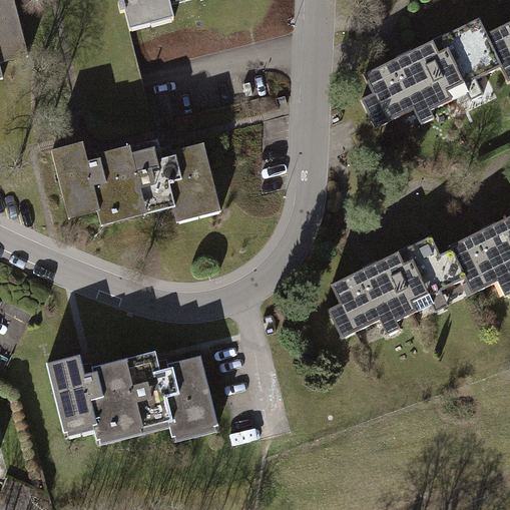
[(0,75),(1,75),(0,70),(0,56),(27,50),(14,0),(0,0),(0,75)]
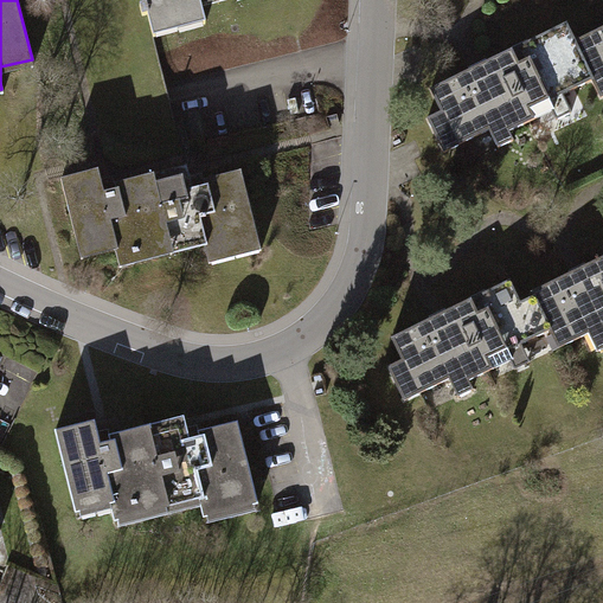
[(204,2),(215,0),(148,0),(155,32),(209,19),(204,2)]
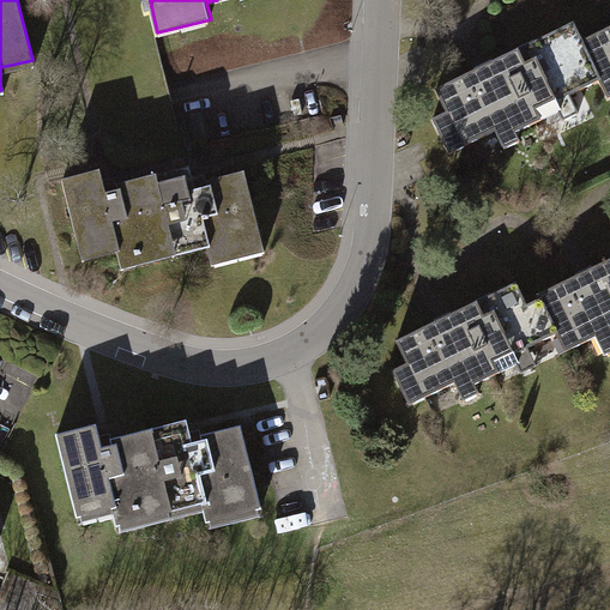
[(430,116),(447,149),(491,127),(501,148),(515,140),(511,130),(554,109),(557,119),(573,110),(566,94),(597,79),(577,37),(568,20),(434,85),(446,109),(430,116)]
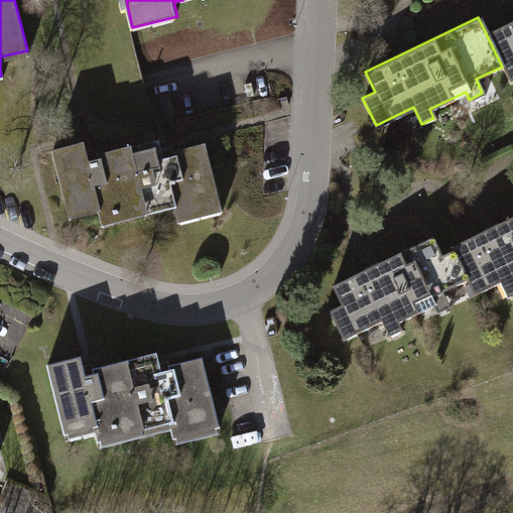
[(512,17),(485,31),(502,67),(509,81),(512,79),(512,17)]
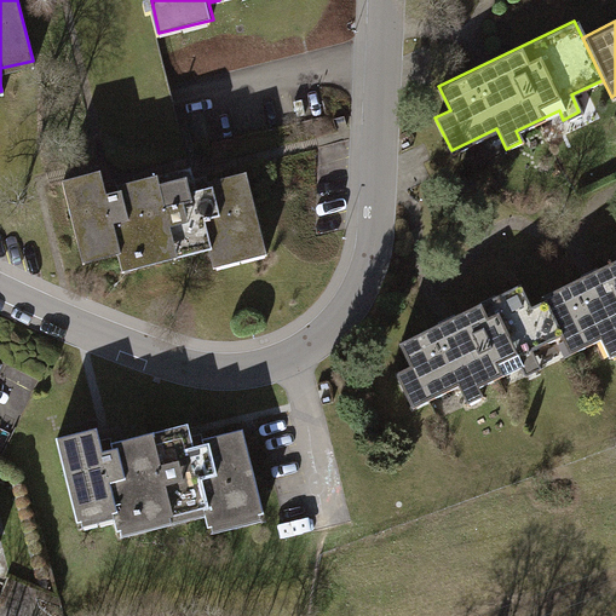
[(209,251),(213,268),(268,254),(247,172),(206,182),(197,184),(195,171),(113,190),(105,193),(102,174),(63,183),(82,264),(117,254),(122,271),(209,251)]
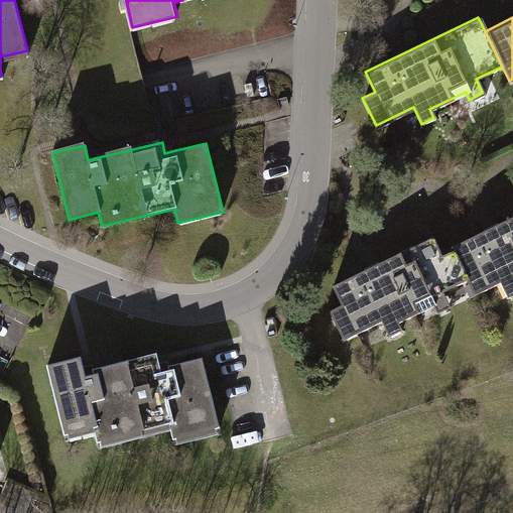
[(512,221),(453,250),(467,280),(474,295),(500,282),(507,298),(512,295),(512,221)]
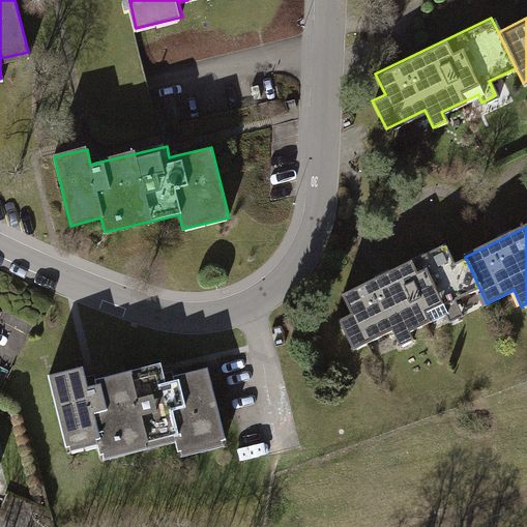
[(338,320),(351,348),(389,329),(398,346),(410,340),(407,331),(443,314),(446,321),(461,315),(454,300),(479,288),(465,257),(452,263),(444,244),(340,293),(350,314),(338,320)]
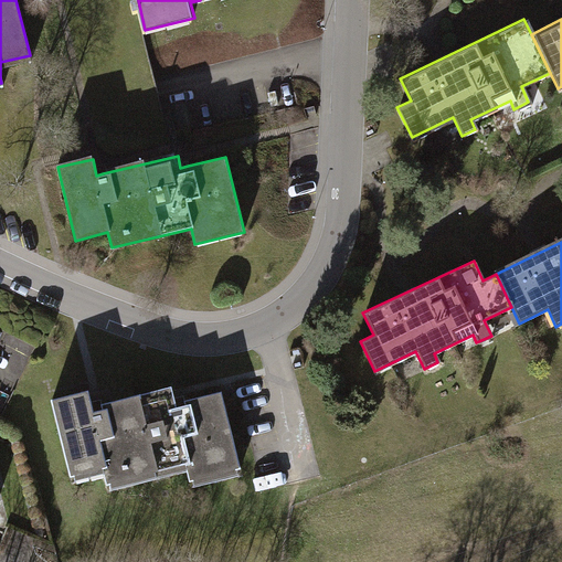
[(53,402),(72,479),(105,472),(109,487),(188,467),(192,484),(242,472),(223,393),(186,403),(187,409),(182,410),(179,411),(173,389),(103,406),(105,413),(99,414),(95,415),(89,393),(53,402)]
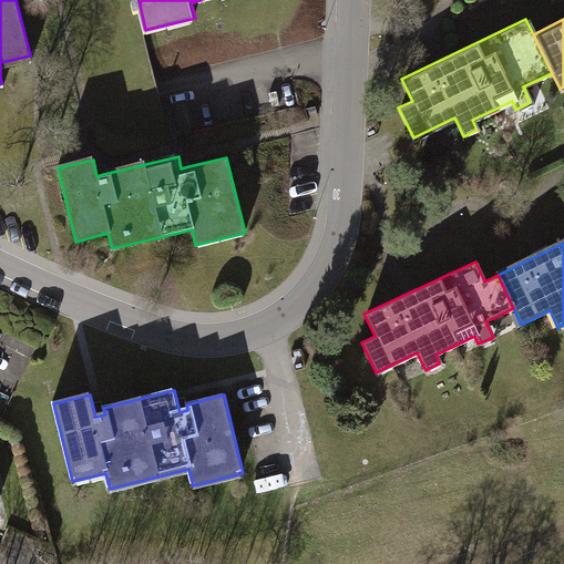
All buildings are outlined.
